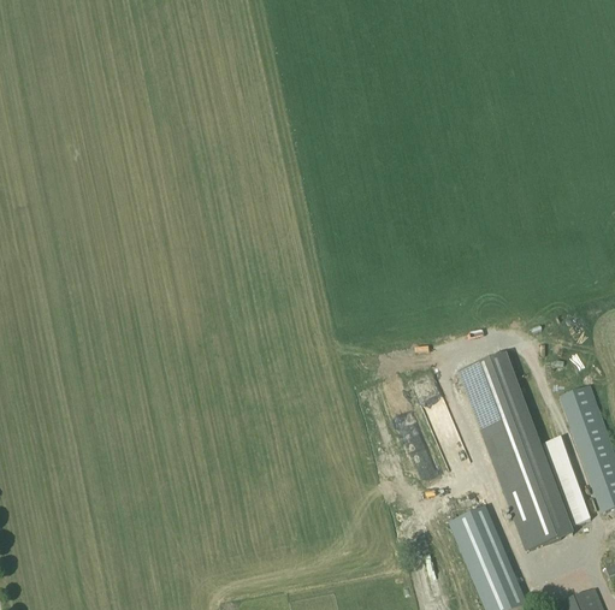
[(574,531),(507,350),(459,368),(527,549),(574,531)]
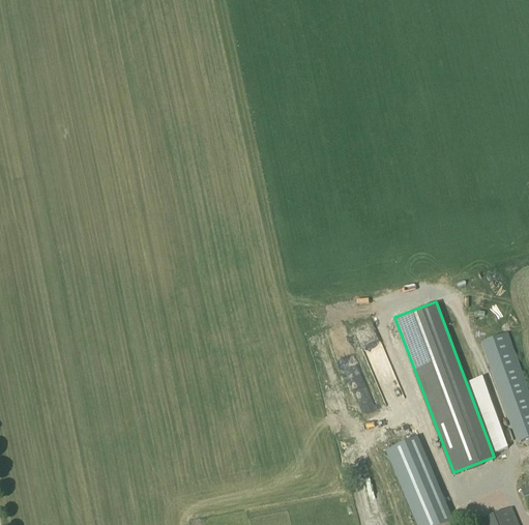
[(528,386),(508,329),(481,339),(518,439),(528,434),(528,386)]
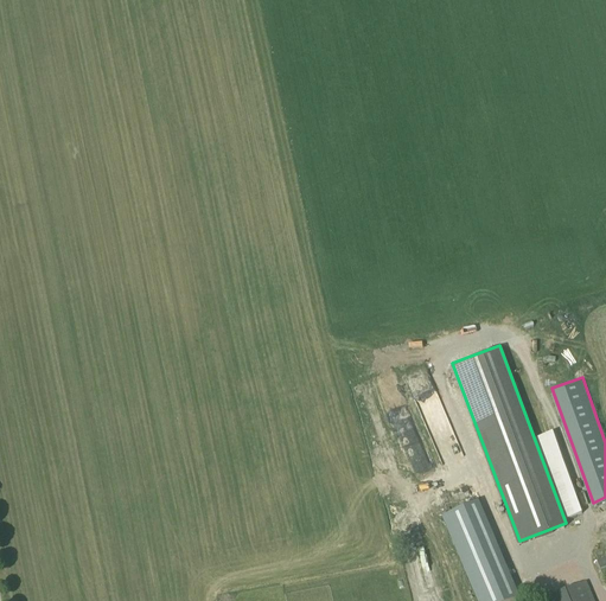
[(553,429),(536,435),(566,516),(581,510),(553,429)]
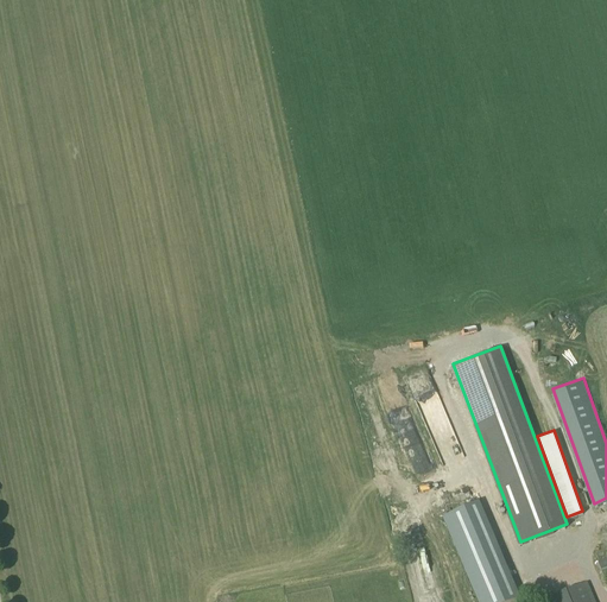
[(499,540),(462,556),(481,601),(499,601),(522,593),(499,540)]
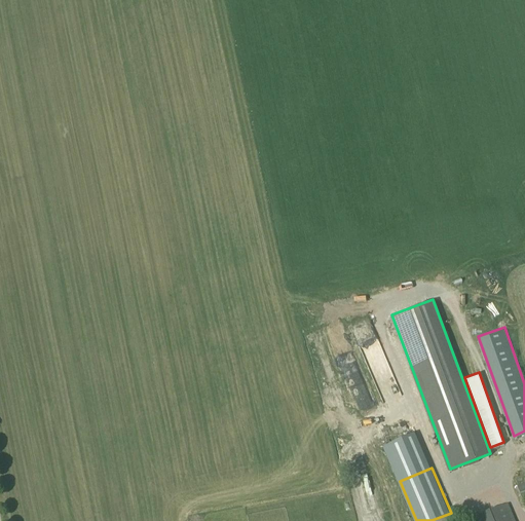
[(462,519),(462,520),(516,520),(508,500),(462,519)]
